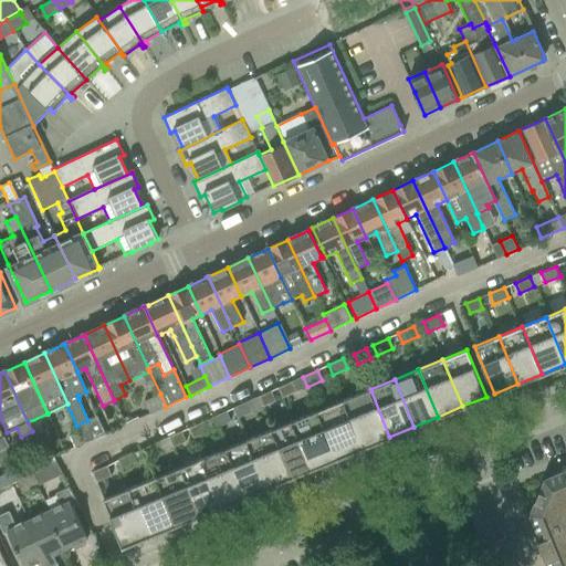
[(292,381),(278,388),(282,398),(296,391),(292,381)]
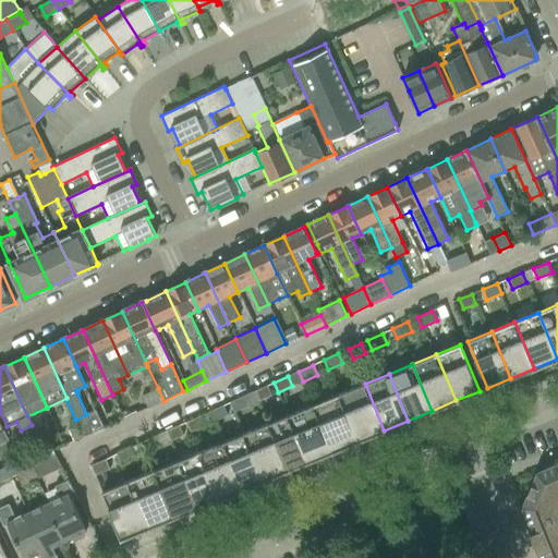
[(365,384),(341,393),(360,440),(384,431),(365,384)]
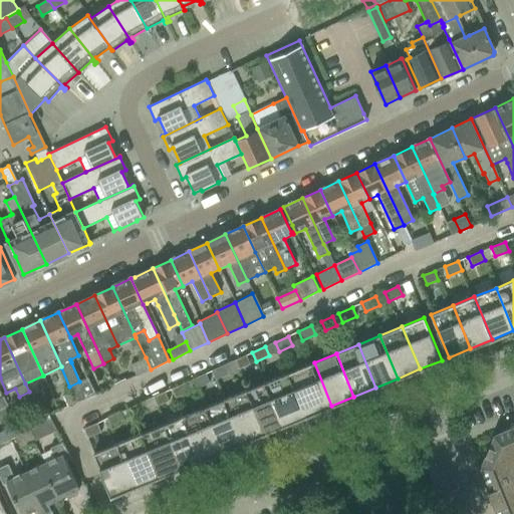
[(246,355),(235,360),(239,369),(250,364),(246,355)]
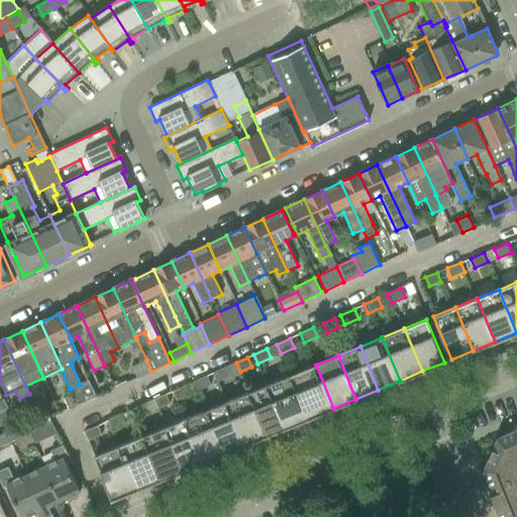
[(145,360),(131,367),(136,379),(151,372),(146,359),(145,360)]
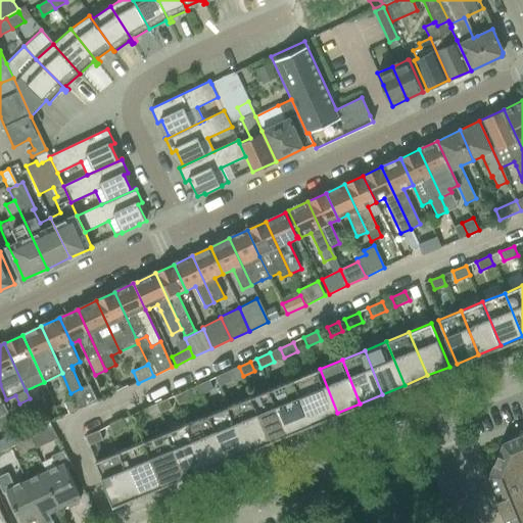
[(320,369),(297,378),(315,422),(337,413),(320,369)]
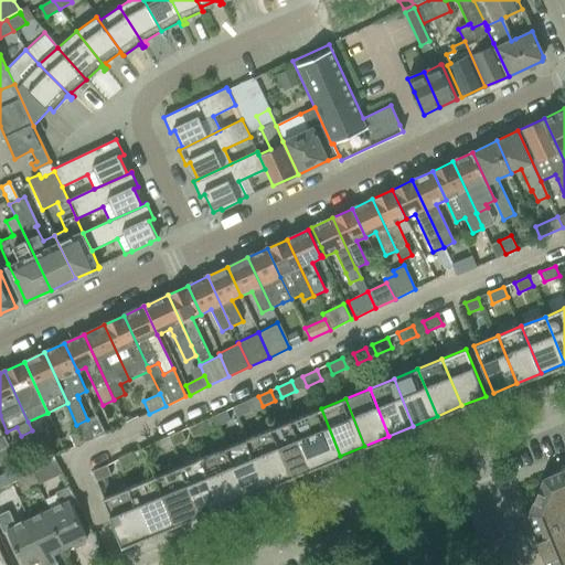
[(247,401),(233,407),(237,417),(252,411),(247,401)]
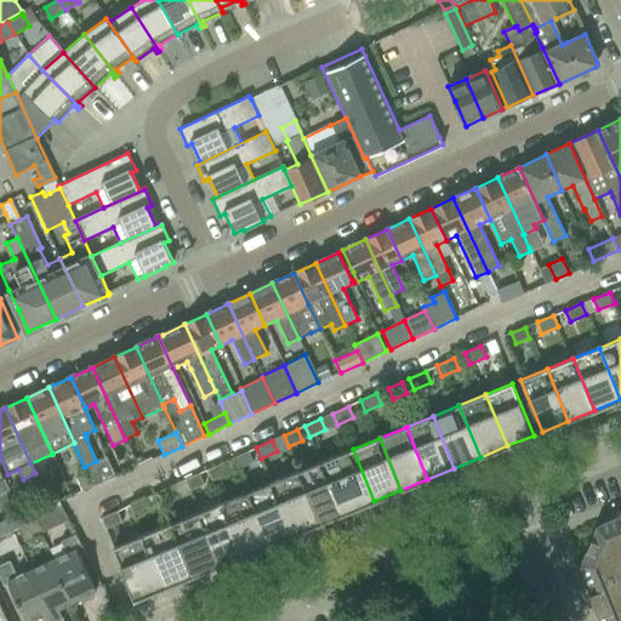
[(353,449),(326,460),(348,512),(374,501),(353,449)]
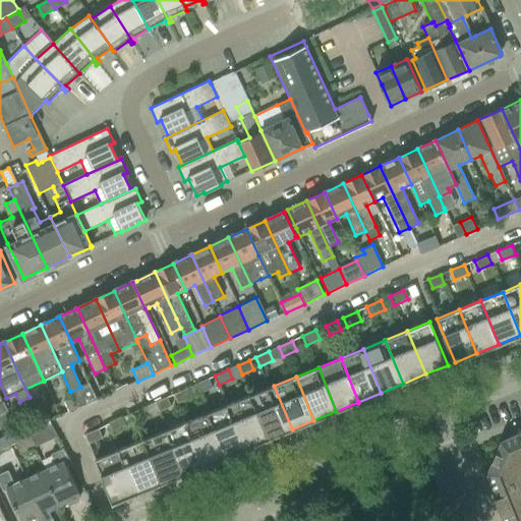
[(208,379),(196,384),(200,393),(212,388),(208,379)]
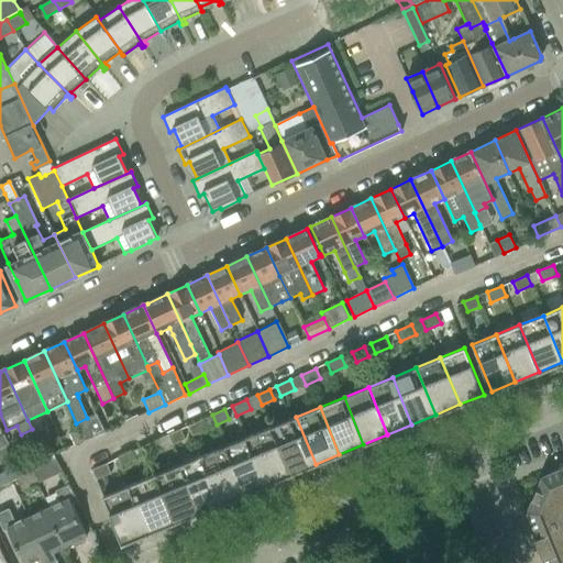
[(87,418),(76,423),(78,428),(78,429),(85,441),(86,441),(105,431),(96,414),(87,418)]
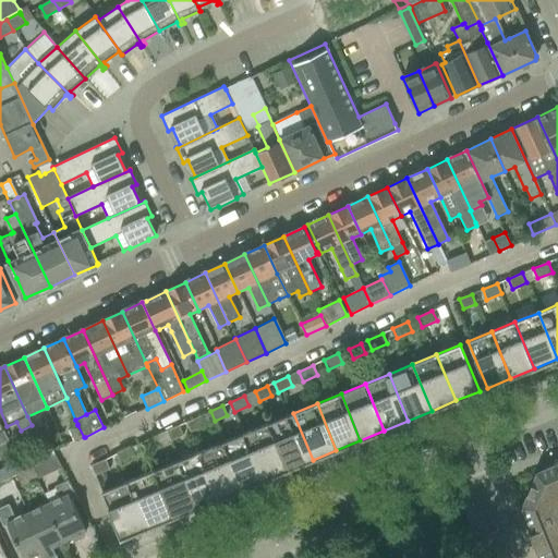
[(293,413),(269,423),(289,470),(313,460),(293,413)]
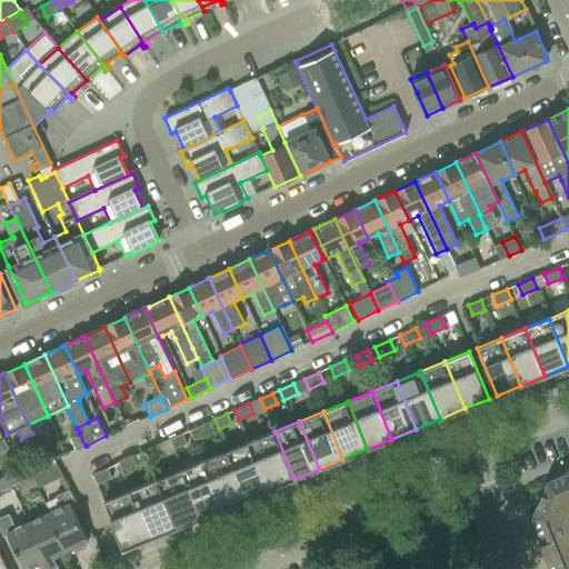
[(203,425),(189,431),(193,441),(208,435),(203,425)]
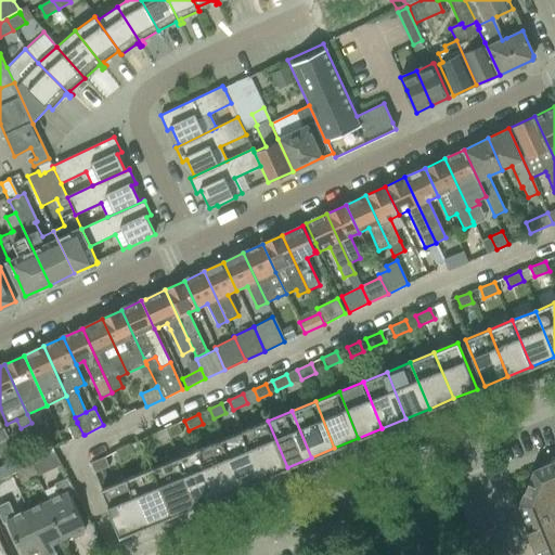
[(268,421),(244,430),(263,477),(287,467),(268,421)]
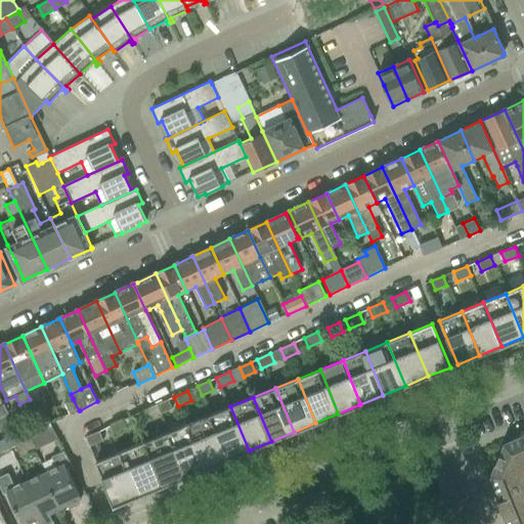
[(73,399),(63,403),(70,415),(79,410),(73,399)]
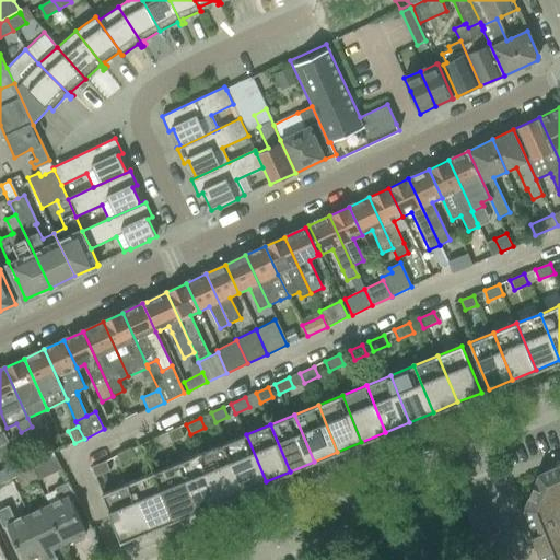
[(179,428),(167,433),(172,443),(184,436),(179,428)]
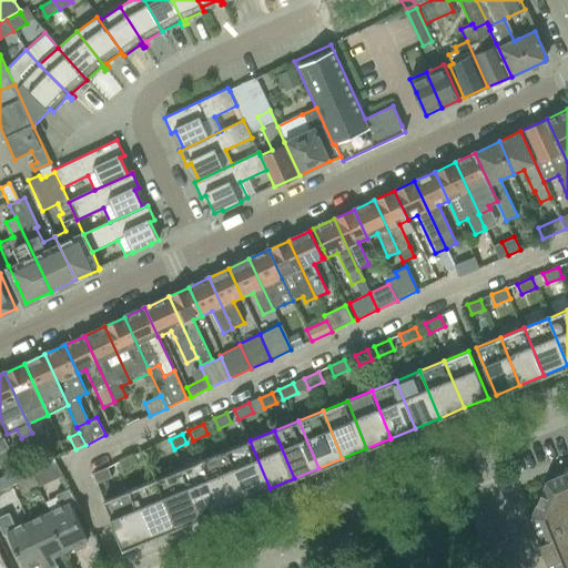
[(250,440),(225,450),(245,498),(270,488),(250,440)]
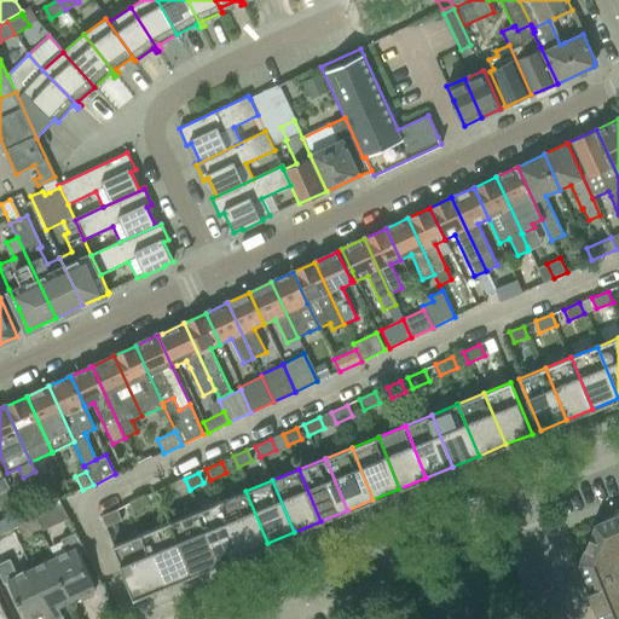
[(173,484),(157,491),(162,502),(178,495),(173,484)]
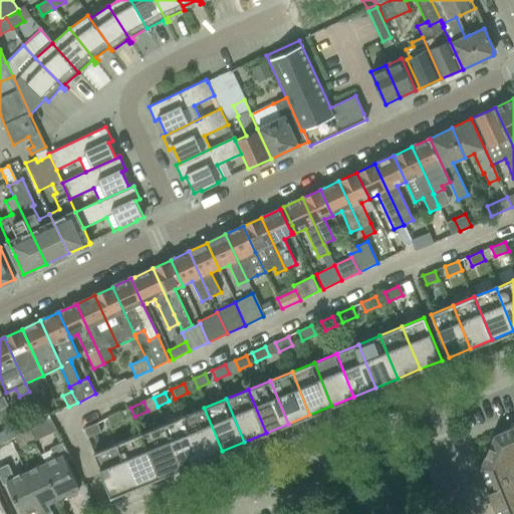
[(45,408),(38,411),(38,412),(38,413),(44,424),(51,420),(45,408)]
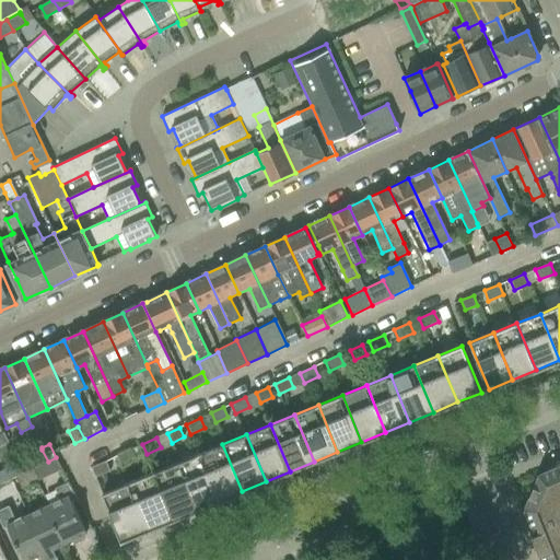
[(222,444),(198,454),(218,501),(242,491),(222,444)]
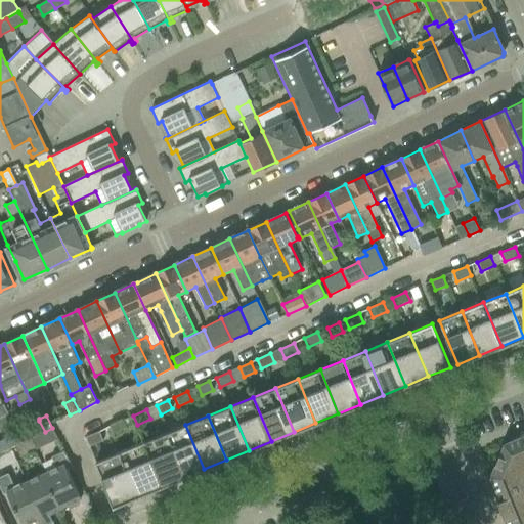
[(123,420),(110,426),(114,435),(127,429),(123,420)]
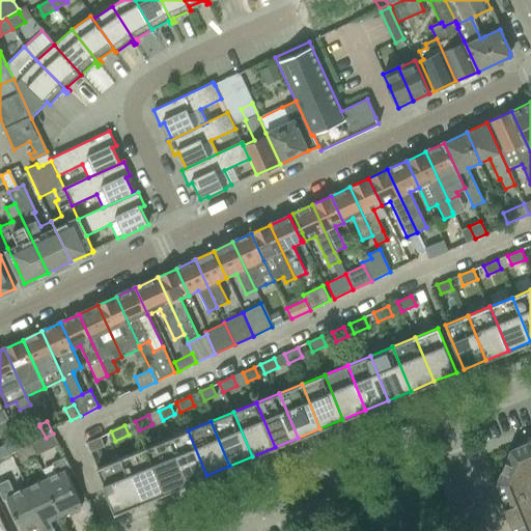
[(39,426),(27,431),(28,435),(32,443),(46,438),(39,426)]
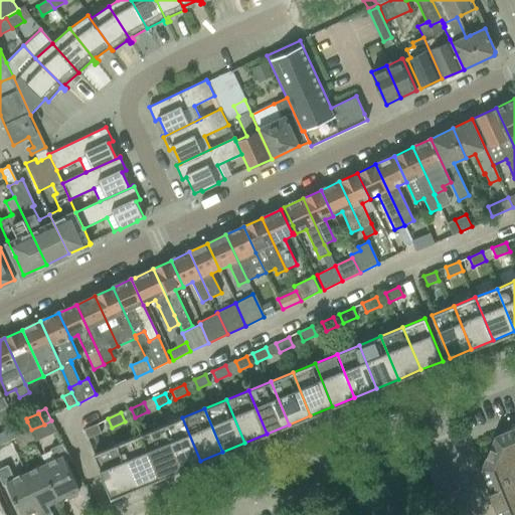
[(182,417),(160,426),(178,470),(200,461),(182,417)]
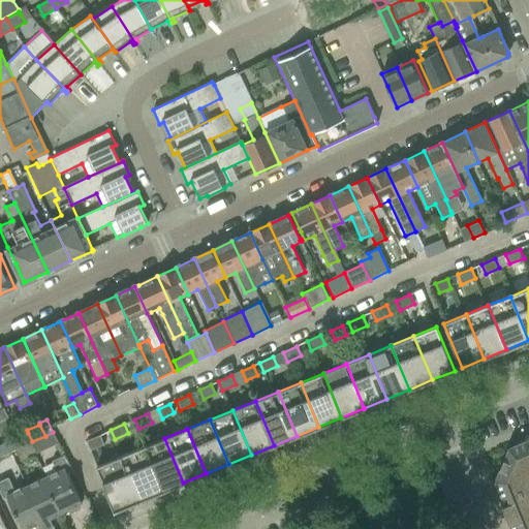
[(6,444),(0,446),(0,457),(14,450),(22,447),(19,440),(18,439),(14,433),(3,438),(6,444)]
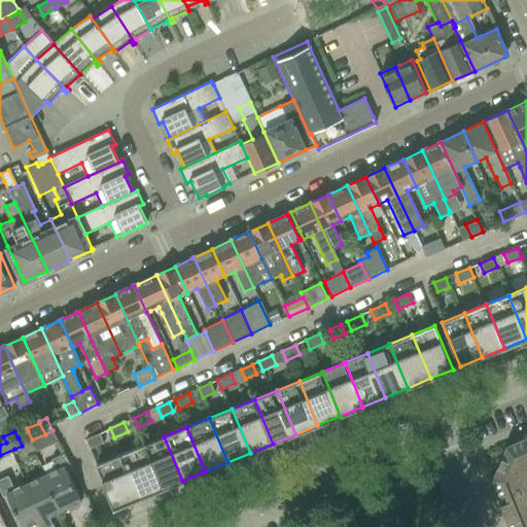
[(85,440),(90,449),(103,443),(100,433),(85,440)]
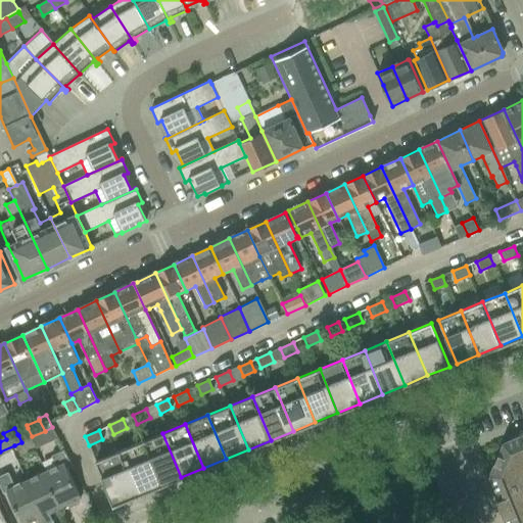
[(522,430),(519,432),(520,436),(504,443),(496,459),(522,469),(522,430)]
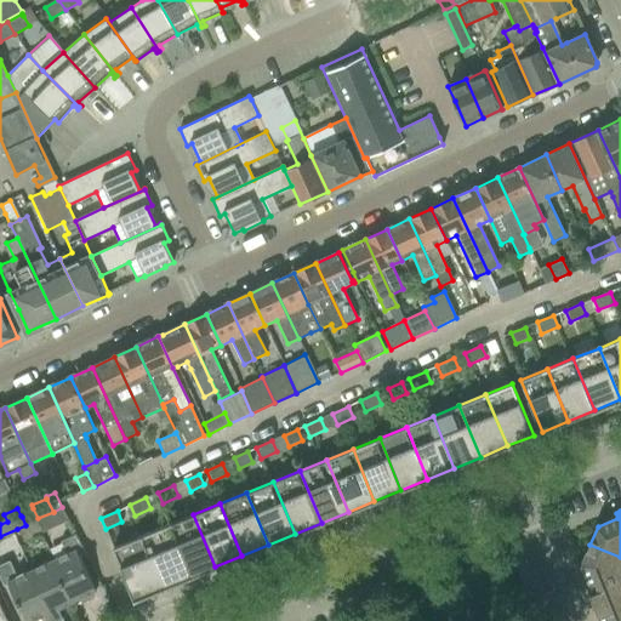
[(193,514),(166,525),(188,577),(215,567),(193,514)]
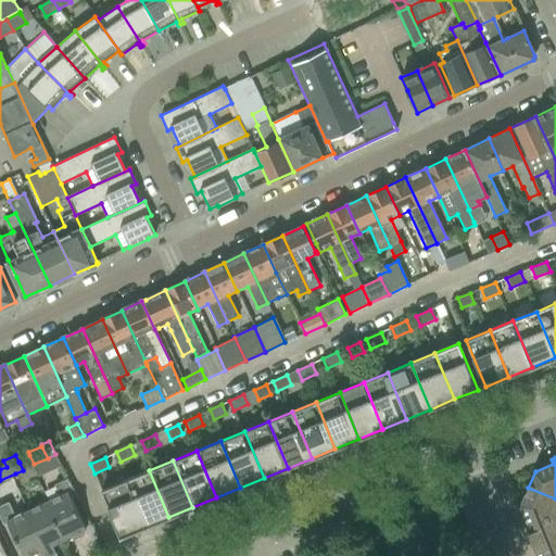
[(23,470),(15,474),(21,485),(40,476),(34,464),(23,470)]
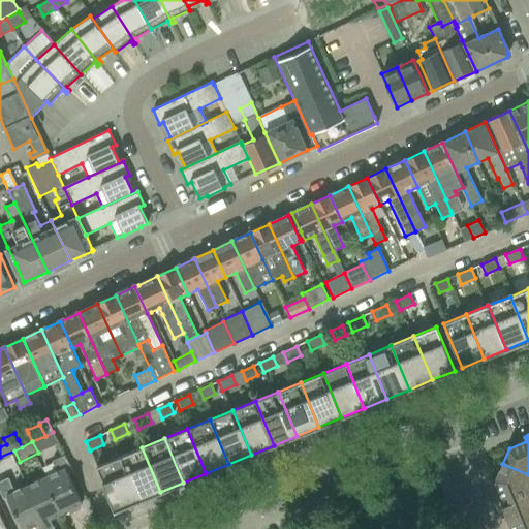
[(142,447),(119,458),(137,501),(160,492),(142,447)]
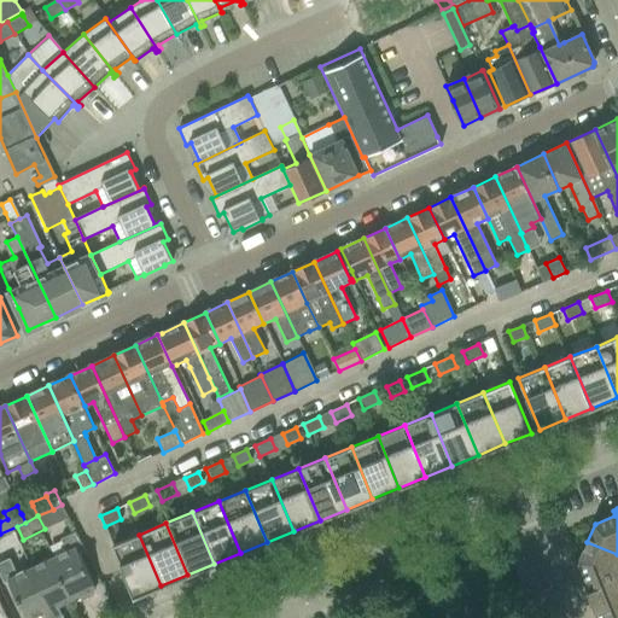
[(66,552),(53,558),(73,599),(79,595),(80,598),(83,599),(92,595),(93,592),(92,589),(95,588),(80,555),(86,553),(75,532),(60,538),(66,552)]
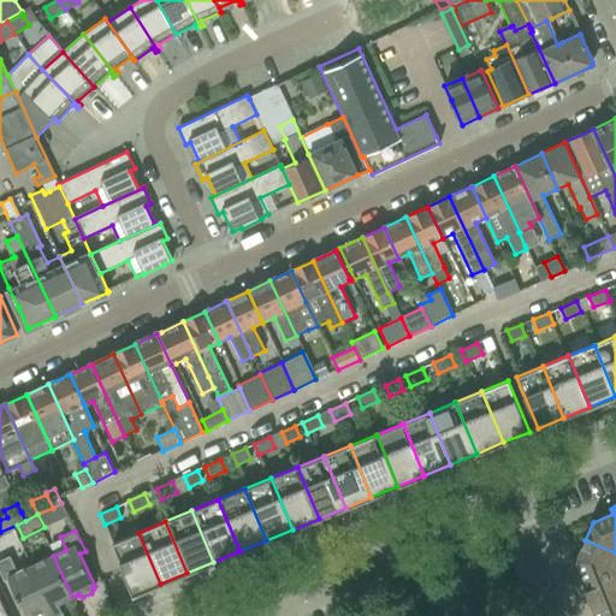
[(160,584),(138,533),(112,544),(134,594),(160,584)]
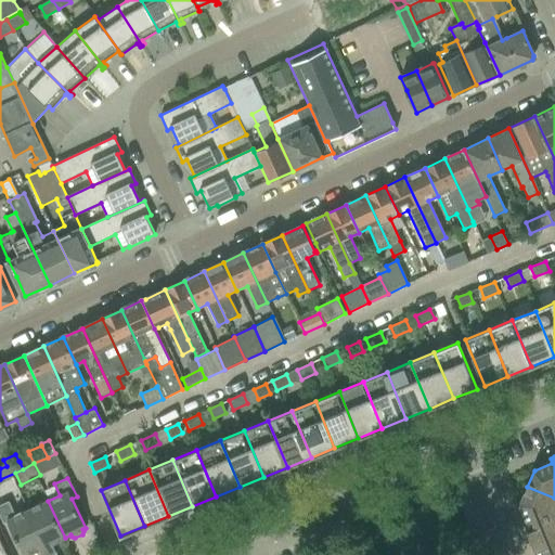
[(554,554),(554,498),(527,487),(520,504),(528,521),(524,523),(537,554),(554,554)]
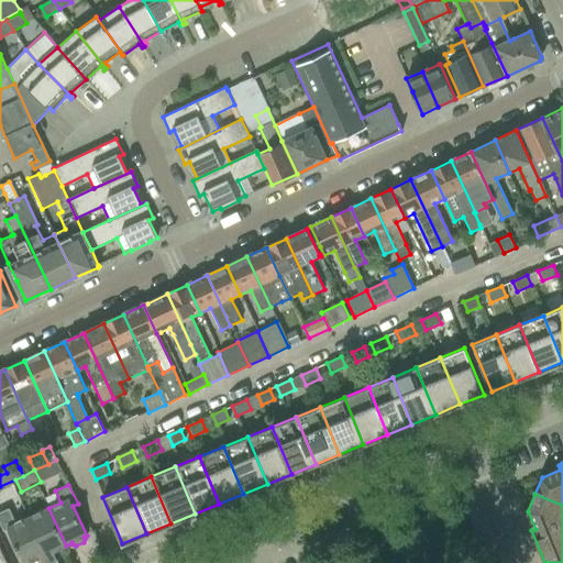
[(9,508),(0,512),(0,523),(3,531),(7,530),(22,562),(28,562),(37,559),(39,562),(48,562),(28,518),(19,522),(15,523),(9,508)]
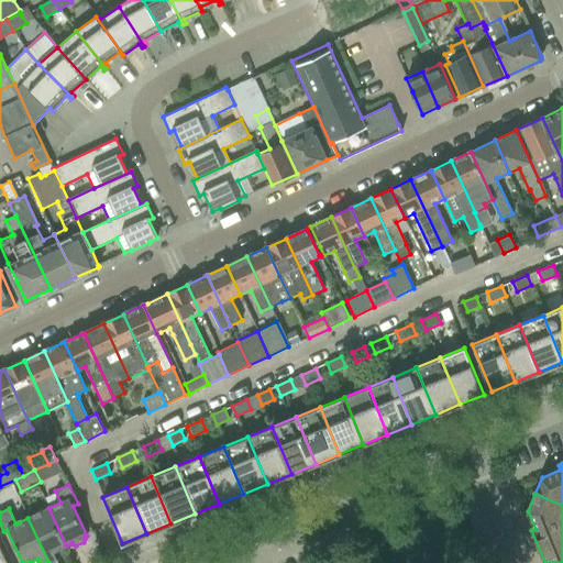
[(48,508),(28,518),(48,562),(50,562),(56,560),(53,551),(66,545),(48,508)]
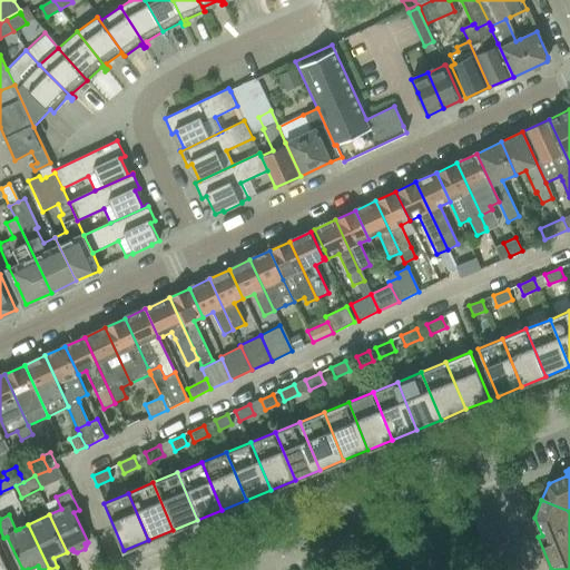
[(11,569),(0,543),(0,569),(11,569)]
